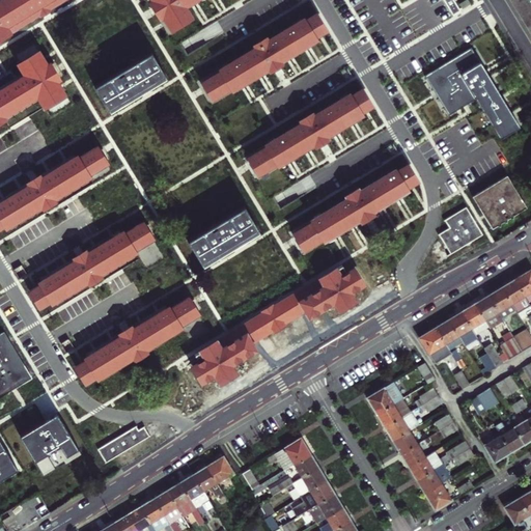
[(6,0),(0,4),(0,38),(1,38),(25,20),(58,0),(6,0)]
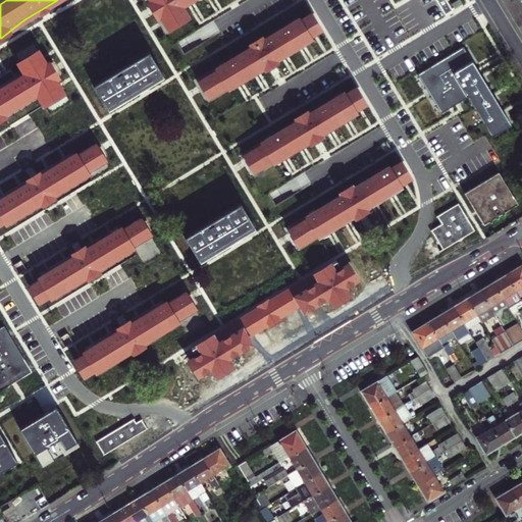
[(149,0),(159,16),(161,15),(167,25),(189,12),(184,2),(187,0),(149,0)]
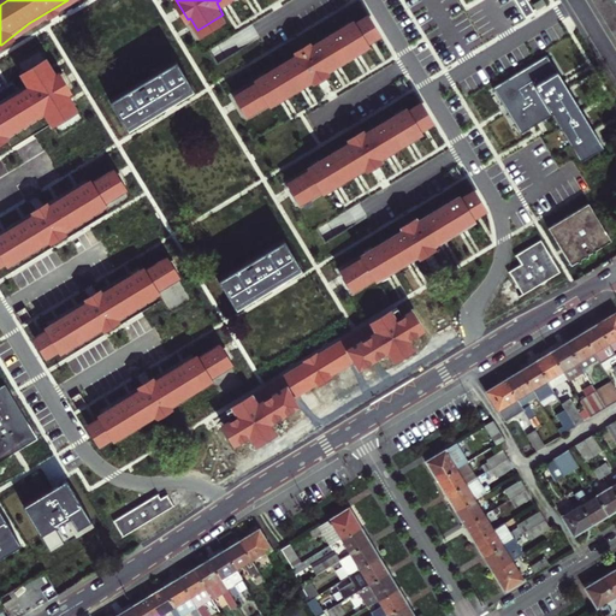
[(612,0),(602,7),(605,15),(615,7),(615,1),(615,0),(612,0)]
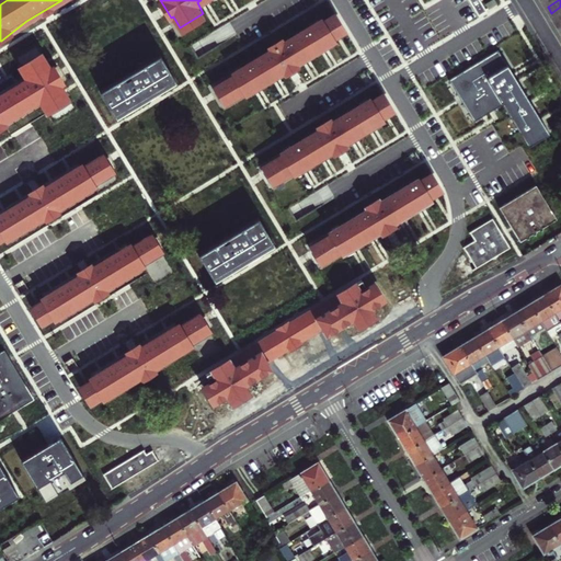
[(560,7),(551,13),(556,20),(560,15),(560,7)]
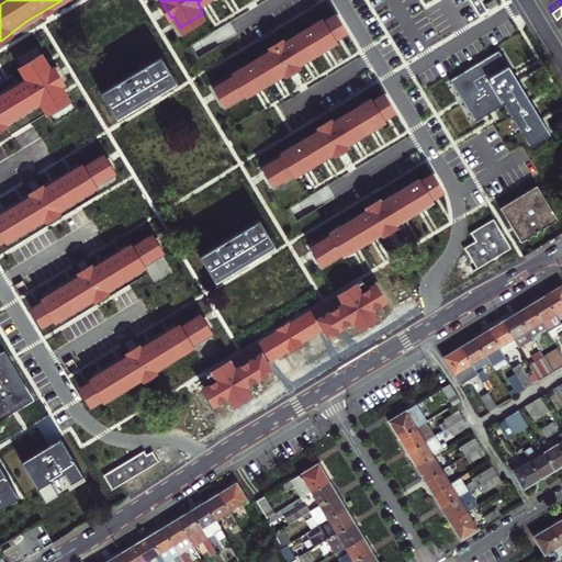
[(344,30),(334,13),(323,20),(321,18),(281,43),(279,40),(270,45),(272,48),(213,83),(215,87),(217,86),(225,99),(223,100),(226,105),(283,69),(285,71),(295,66),(294,64),(334,38),(333,36),(344,30)]
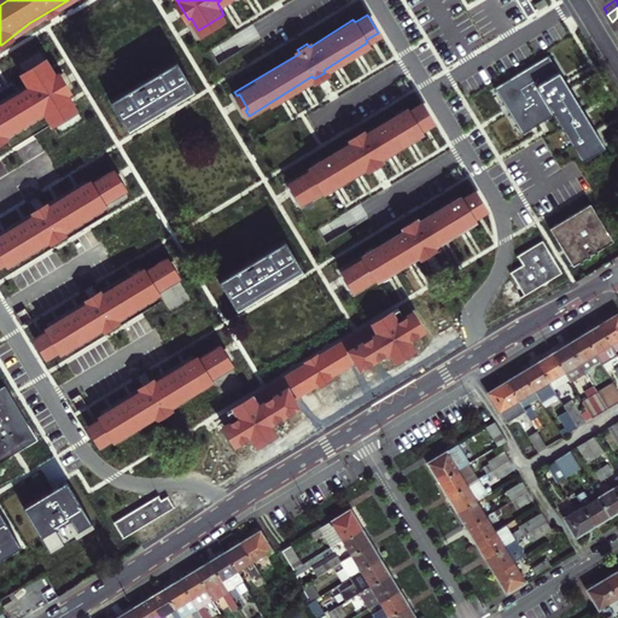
[(548,52),(494,85),(522,130),(553,111),(581,158),(604,145),(548,52)]
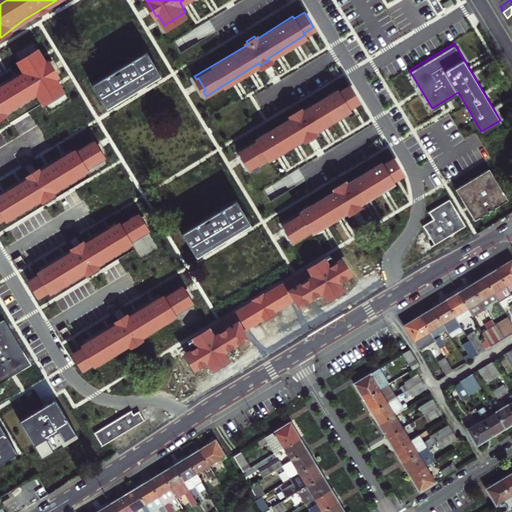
[(0,115),(7,111),(5,108),(58,76),(56,73),(55,74),(47,62),(49,61),(46,56),(44,57),(39,49),(17,61),(23,71),(0,85),(0,115)]
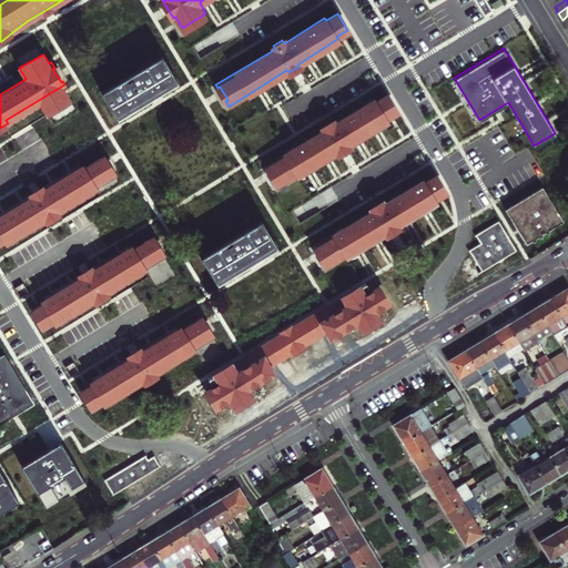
[(164,57),(104,92),(121,119),(180,82),(164,57)]
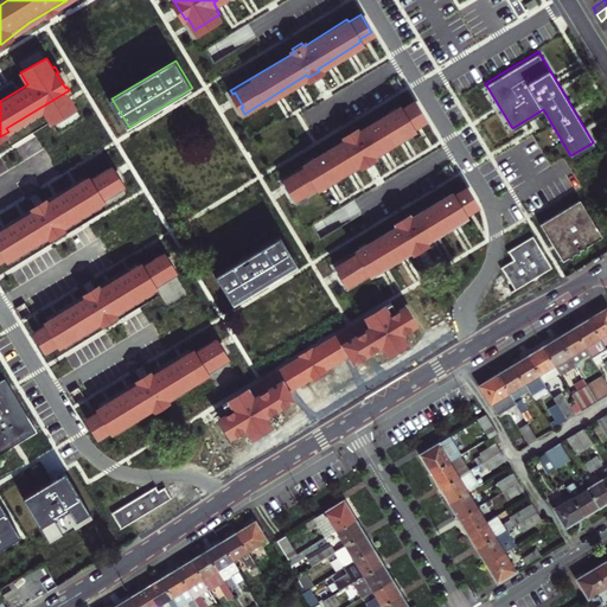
[(423,117),(413,100),(401,107),(400,104),(356,131),(355,127),(344,133),(346,138),(283,176),(286,179),(287,178),(295,192),(294,193),(298,199),(359,160),(360,163),(371,157),(370,153),(414,127),(411,123),(423,117)]
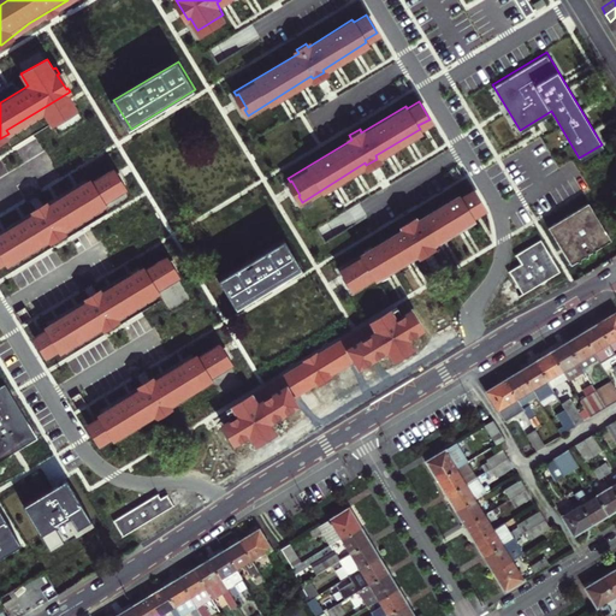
[(0,264),(7,260),(9,262),(52,235),(54,238),(65,232),(63,229),(126,189),(124,185),(122,187),(113,172),(116,171),(111,165),(49,205),(48,202),(37,209),(39,212),(0,235),(0,264)]
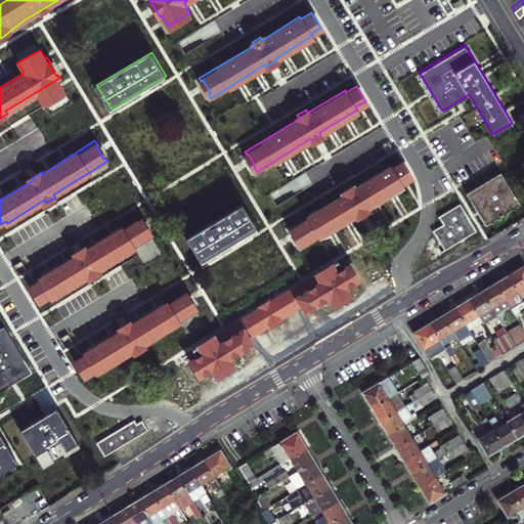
[(409,174),(400,159),(390,165),(388,162),(351,183),(349,180),(341,185),(343,188),(287,222),(290,227),(292,226),(302,244),(355,212),(357,213),(366,208),(364,206),(401,183),(399,180),(409,174)]
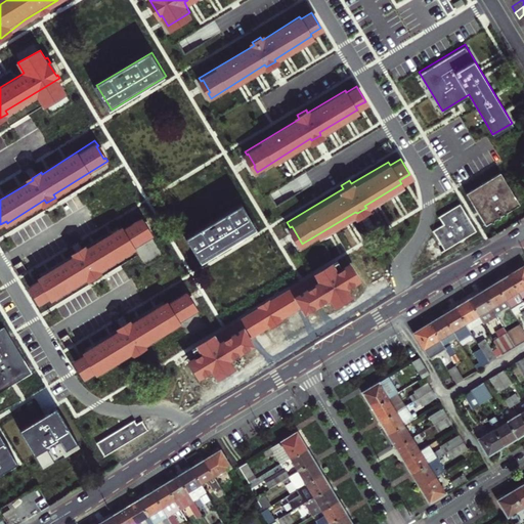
[(503,169),(468,189),(487,221),(493,217),(495,218),(496,216),(499,214),(503,215),(503,212),(507,210),(509,210),(509,208),(521,201),(503,169)]
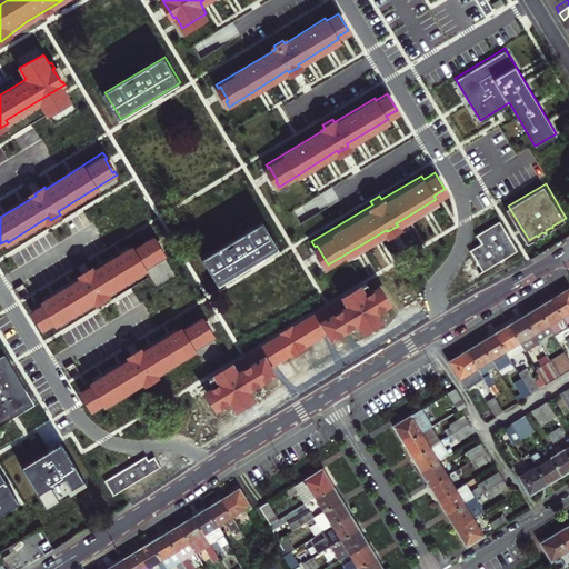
[(266,221),(206,257),(222,283),(281,248),(266,221)]
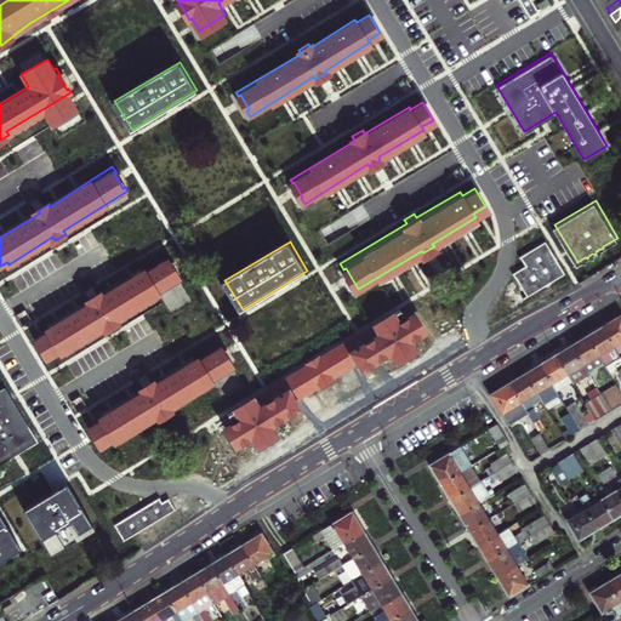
[(38,336),(49,354),(61,347),(62,349),(107,322),(108,325),(119,319),(117,315),(181,275),(178,272),(177,273),(167,258),(170,257),(166,251),(103,291),(102,289),(91,296),(92,298),(47,326),(50,329),(38,336)]
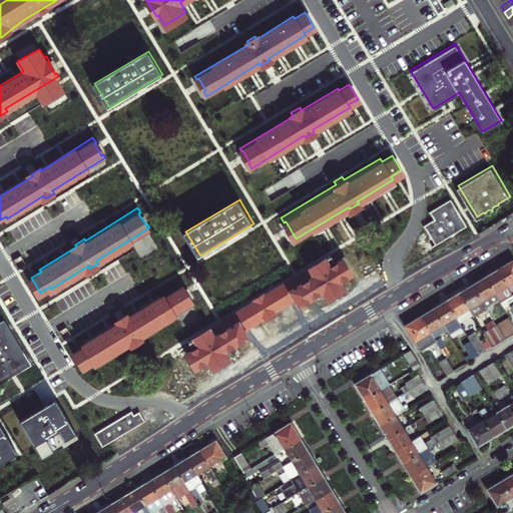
[(312,266),(188,339),(190,341),(187,343),(191,349),(188,351),(196,365),(209,358),(213,365),(228,357),(224,349),(248,335),(244,327),(298,295),(302,302),(325,288),(330,295),(345,286),(340,278),(350,272),(342,258),(340,260),(336,251),(332,254),(312,266)]
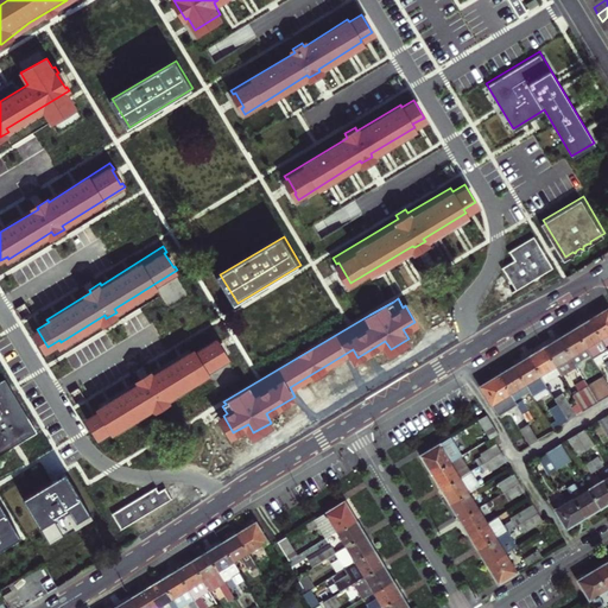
[(601,339),(607,334),(607,308),(600,314),(590,320),(601,339)]
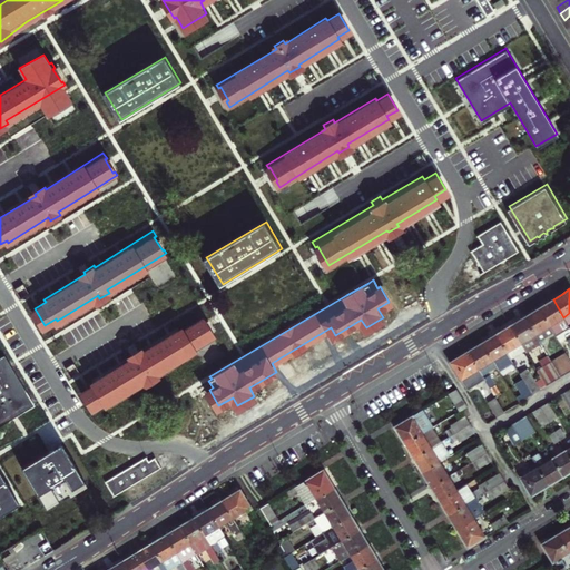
[(549,325),(563,317),(553,300),(546,304),(539,308),(549,325)]
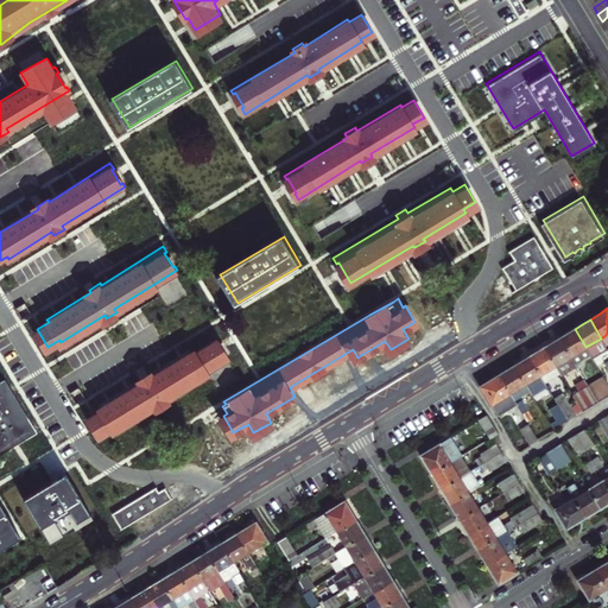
[(575,363),(590,354),(586,347),(575,329),(568,333),(559,337),(575,363)]
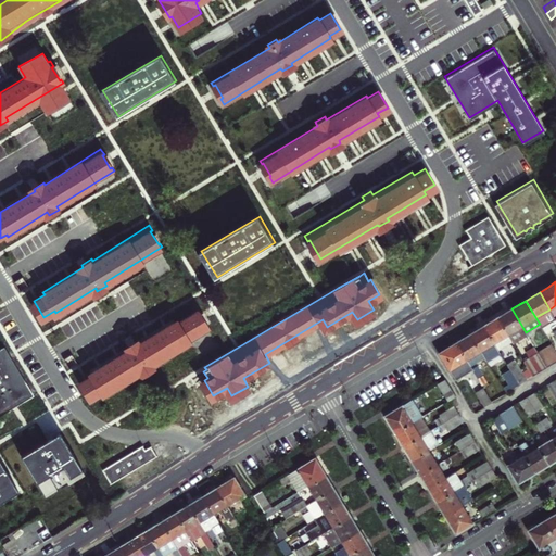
[(84,379),(93,395),(105,389),(106,391),(146,366),(148,369),(156,364),(154,361),(213,325),(211,321),(209,323),(201,310),(202,308),(199,303),(143,339),(141,337),(131,343),(133,345),(93,370),(95,373),(84,379)]
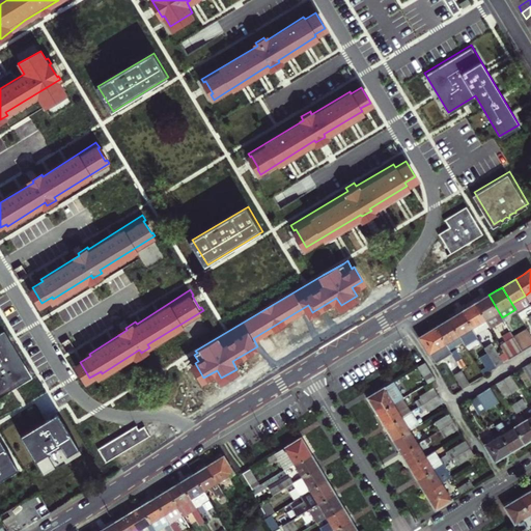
[(490,326),(502,317),(488,295),(482,299),(476,303),(490,326)]
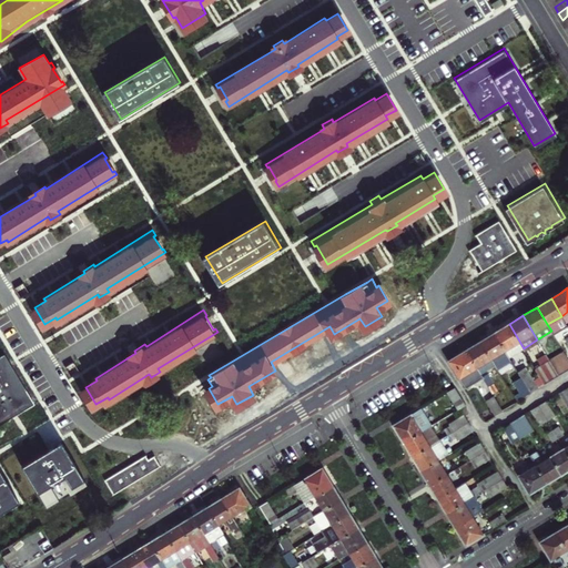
[(503,328),(495,333),(509,357),(524,348),(509,324),(503,328)]
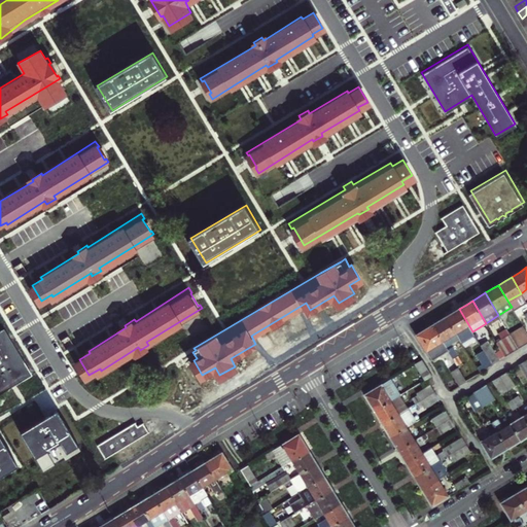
[(446,316),(459,339),(460,340),(473,332),(472,331),(459,309),(452,313),(446,316)]
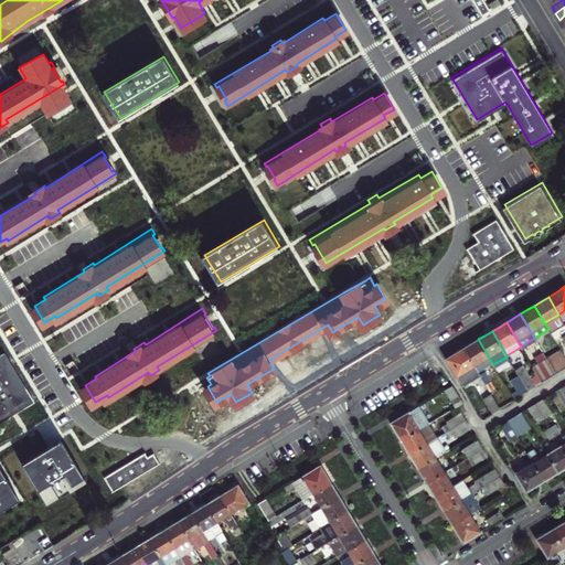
[(536,341),(542,349),(547,345),(543,337),(536,341)]
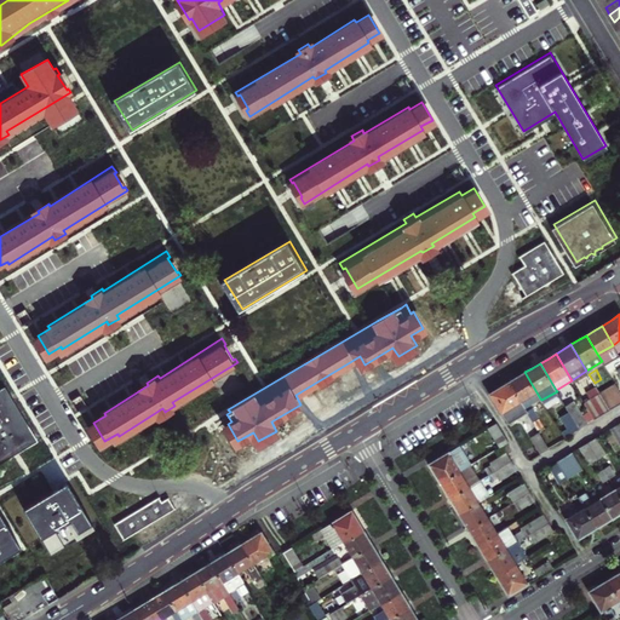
[(516,377),(509,382),(524,408),(540,399),(524,372),(516,377)]
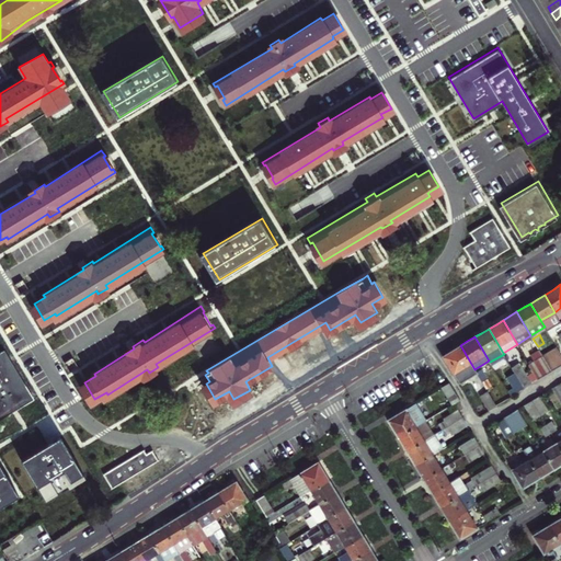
[(533,339),(527,342),(533,350),(538,346),(533,339)]
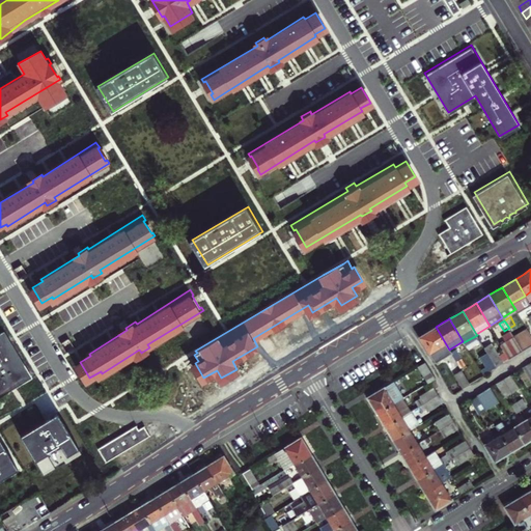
[(420,337),(435,362),(451,353),(449,350),(436,327),(428,332),(420,337)]
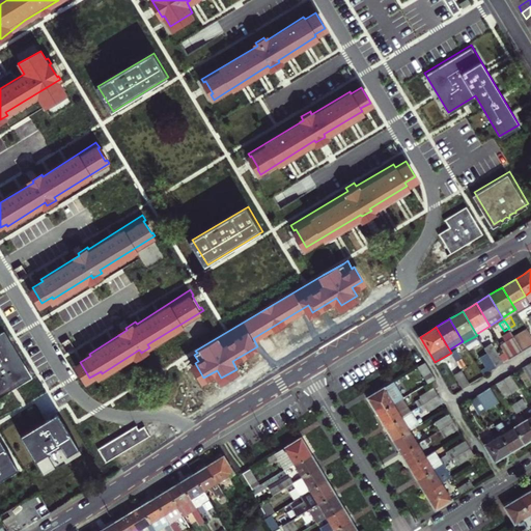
[(0,333),(0,396),(35,375),(7,329),(0,333)]
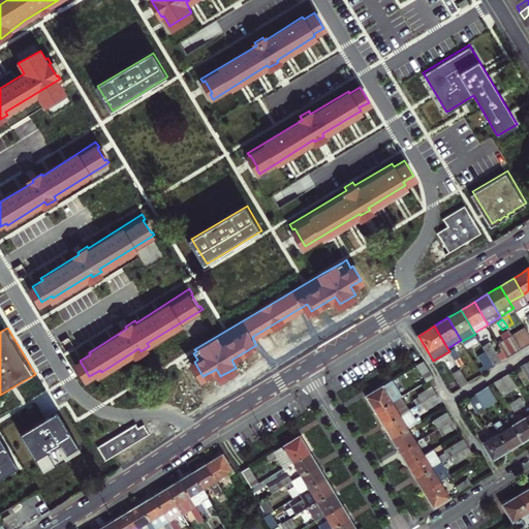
[(528,334),(525,328),(512,336),(521,349),(528,343),(528,334)]
